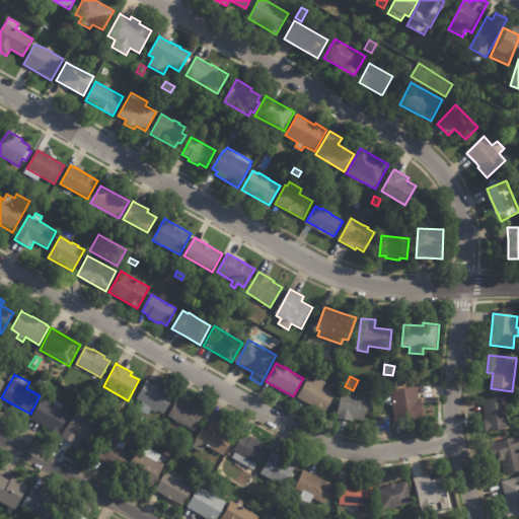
[(311,405),(298,397),(309,380),(314,383),(317,378),(326,383),(323,388),(336,395),(325,414),(311,405)]
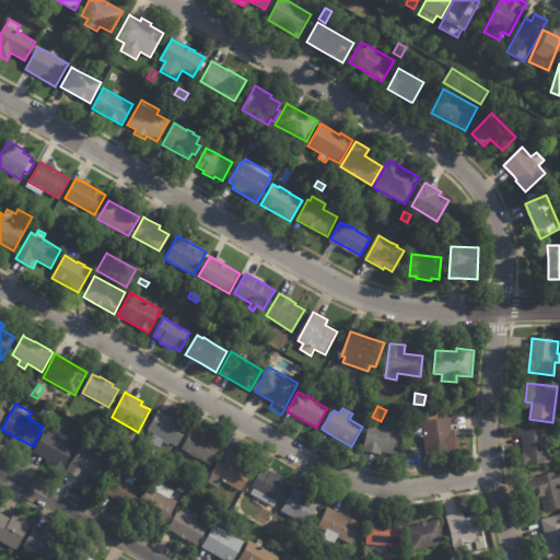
[(164,416),(166,416),(167,415),(178,422),(178,423),(188,429),(177,448),(170,444),(168,446),(163,443),(159,450),(148,443),(153,434),(148,431),(160,412),(164,416)]
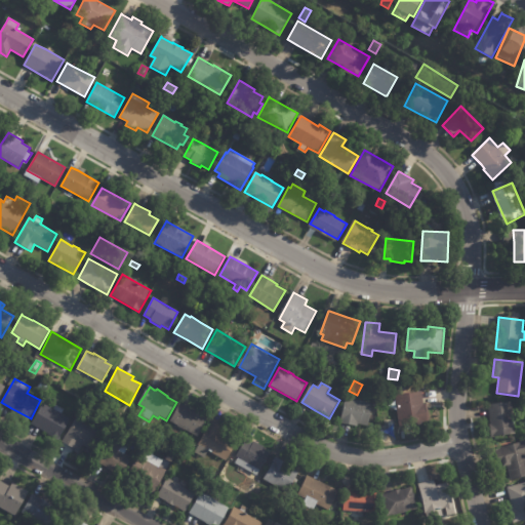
[(422,393),(423,404),(428,404),(431,425),(400,429),(395,396),(422,392),(422,393)]
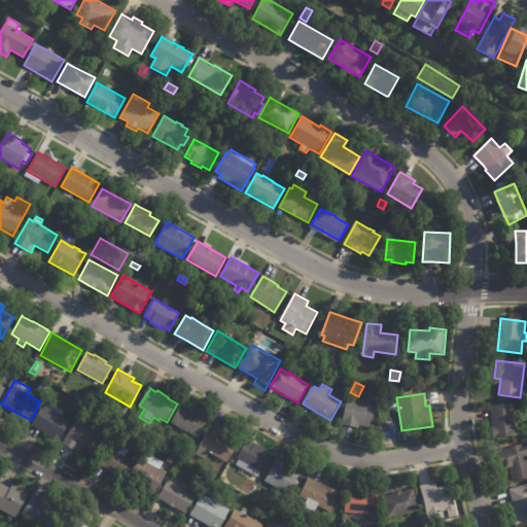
[(358,428),(342,425),(347,400),(360,402),(361,401),(367,403),(367,405),(375,406),(370,428),(360,426),(359,429),(358,428)]
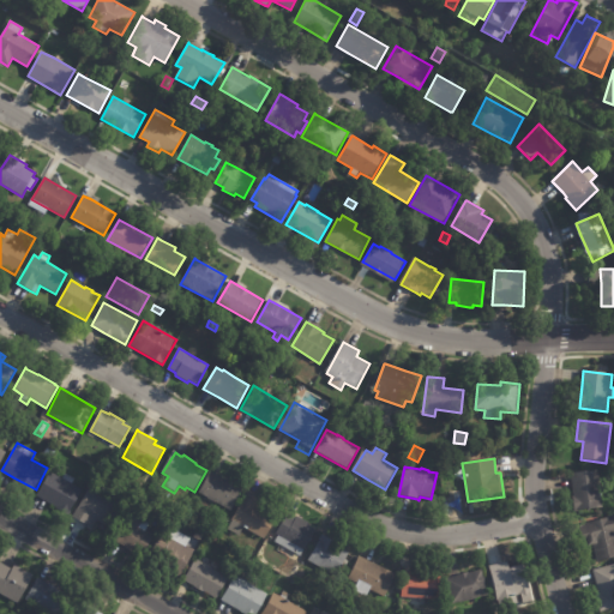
[(601,486),(603,509),(575,512),(573,497),(575,497),(572,474),(600,471),(601,486)]
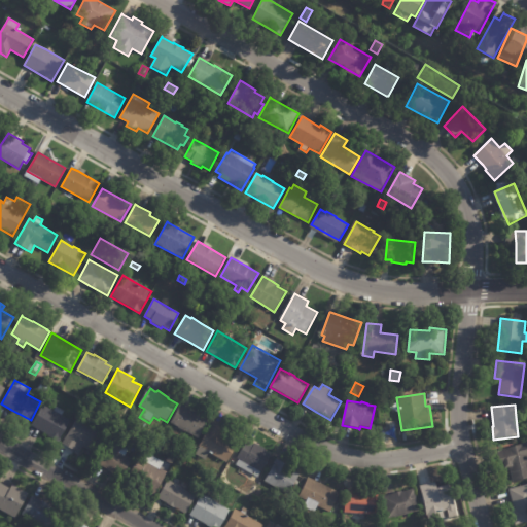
[(41,431),(31,426),(42,406),(54,412),(57,407),(64,412),(62,416),(70,421),(60,442),(41,431)]
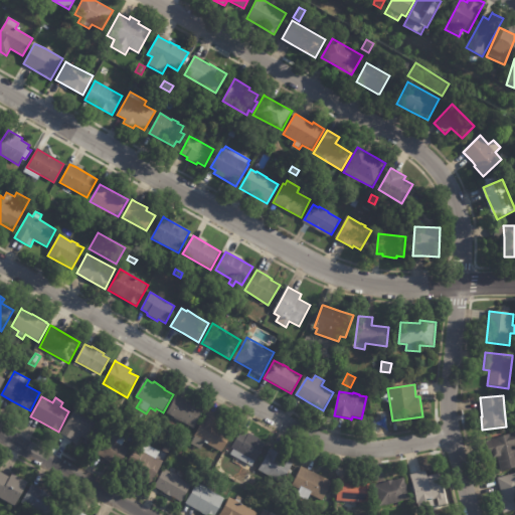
[(182,399),(188,402),(188,401),(200,408),(200,409),(204,411),(194,430),(179,420),(175,426),(170,423),(173,417),(167,413),(177,396),(182,399)]
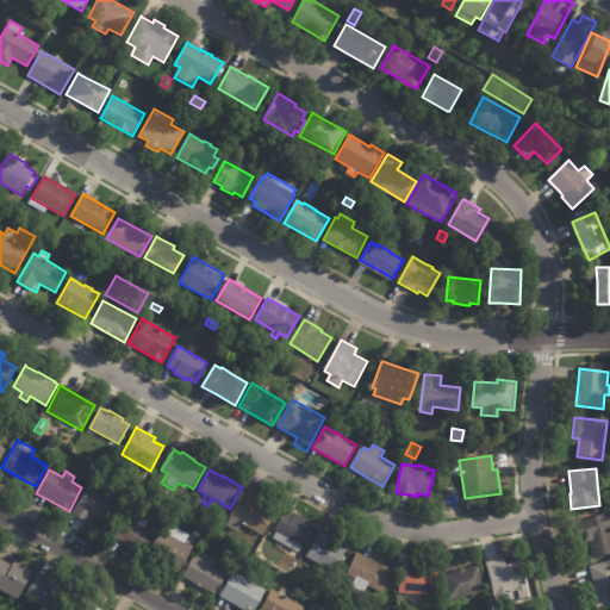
[(110,526),(93,516),(89,523),(73,515),(92,479),(125,497),(110,526)]
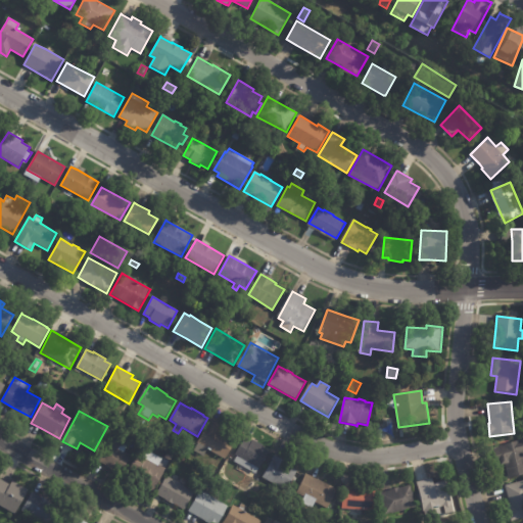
[(211,420),(223,426),(220,433),(236,442),(226,461),(207,450),(203,457),(194,452),(197,444),(210,419),(211,420)]
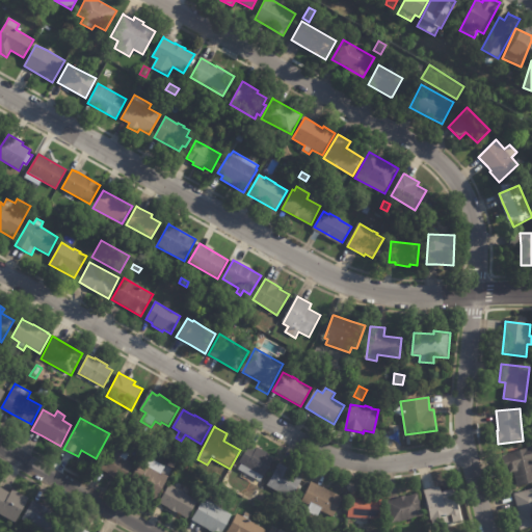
[(122,442),(112,435),(117,429),(126,434),(122,442)]
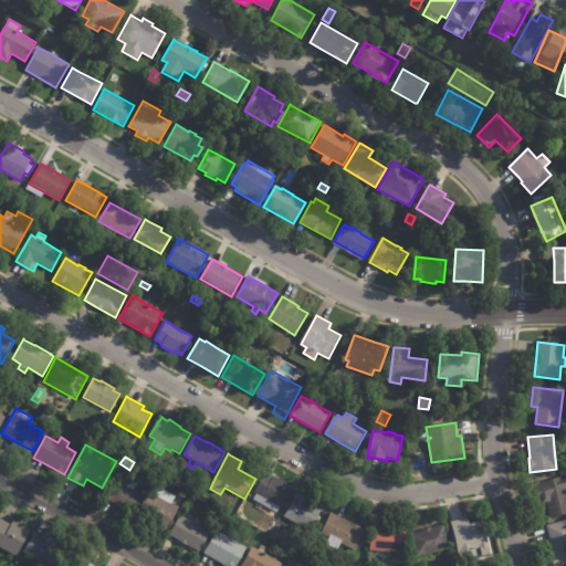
[(123,496),(106,486),(117,469),(138,482),(134,490),(139,493),(134,503),(123,496)]
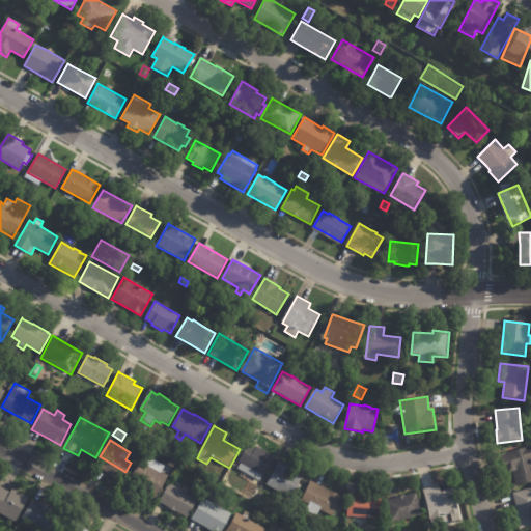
[(273,460),(261,482),(238,469),(248,449),(254,452),(257,447),(268,453),(267,455),(274,458),(273,460)]
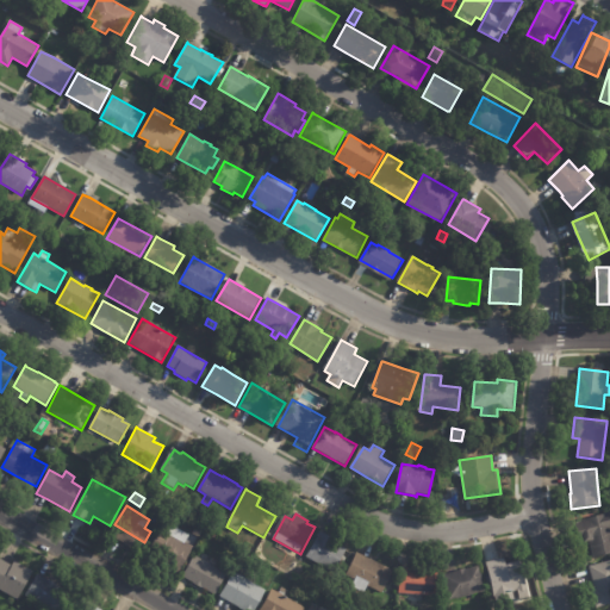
[(609,554),(595,559),(591,542),(587,543),(586,536),(579,539),(574,523),(609,514),(609,554)]
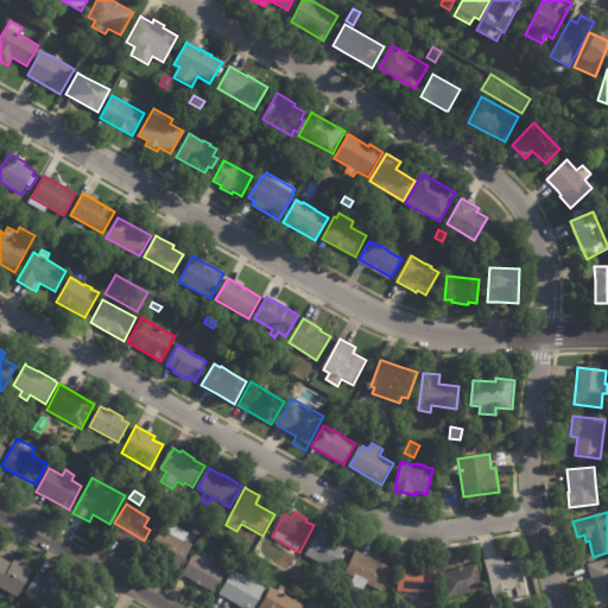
[(182,531),(188,534),(184,542),(192,545),(178,574),(146,556),(164,521),(182,531)]
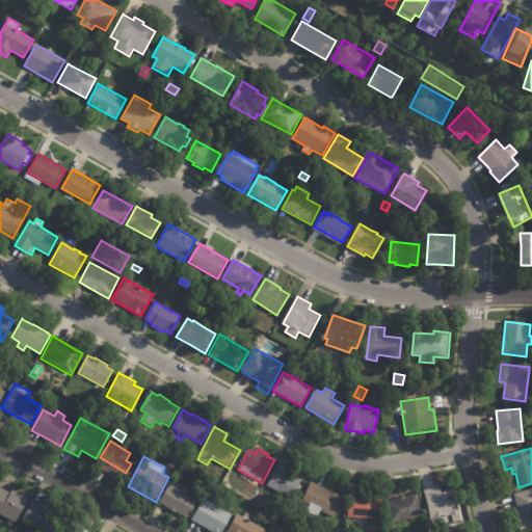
[(174,470),(168,467),(171,460),(177,463),(174,470)]
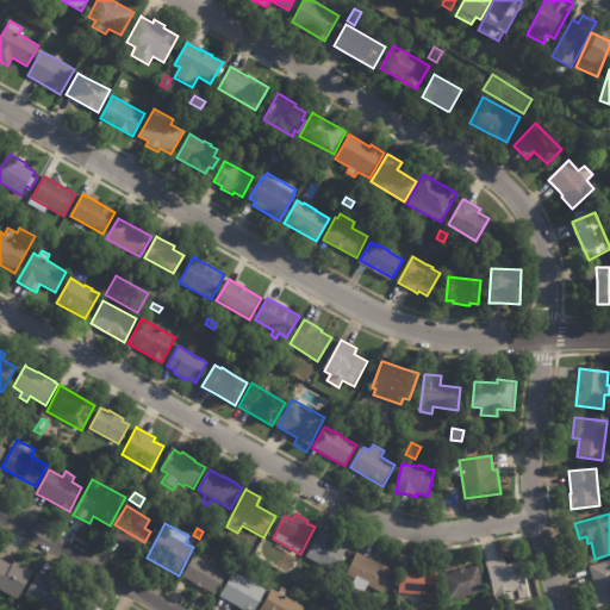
[(322,534),(337,542),(336,545),(347,551),(343,556),(347,559),(342,566),(340,565),(335,573),(306,558),(319,535),(318,535),(319,531),(322,534)]
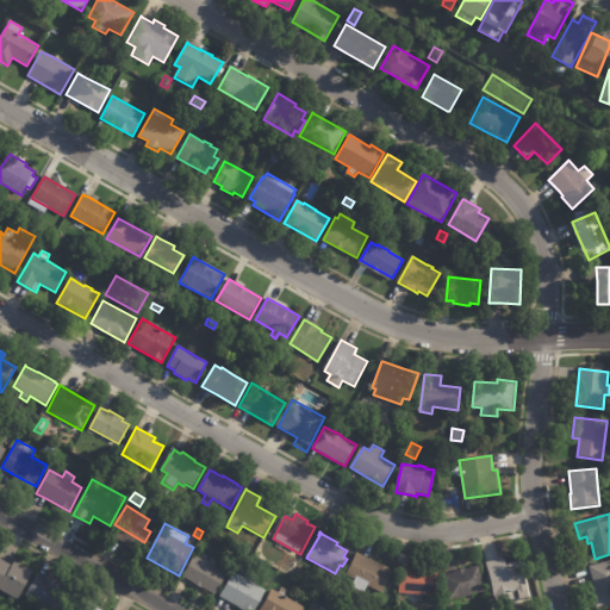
[(263,546),(269,549),(266,556),(260,554),(263,546)]
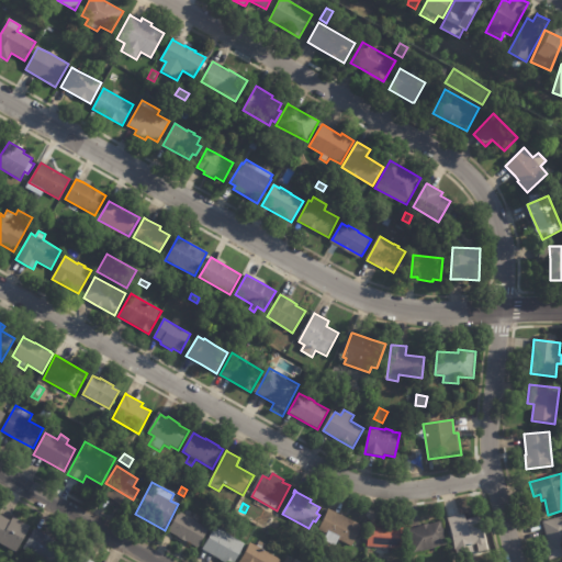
[(330,510),(363,527),(352,548),(339,541),(336,548),(324,542),(327,536),(319,531),(329,510),(330,510)]
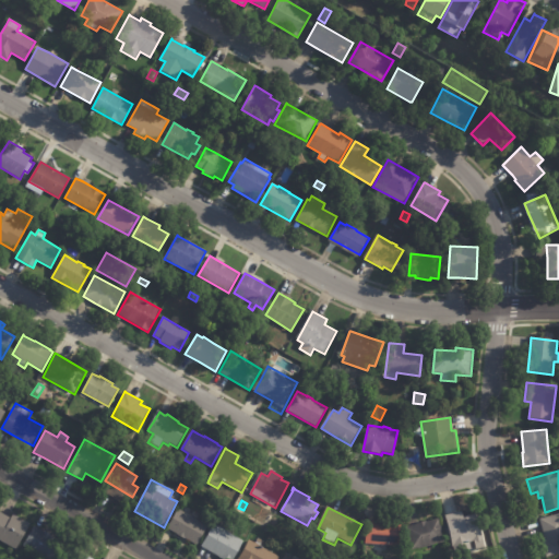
[(180,511),(193,518),(193,519),(207,526),(198,546),(185,538),(183,539),(176,535),(177,534),(167,528),(178,510),(180,511)]
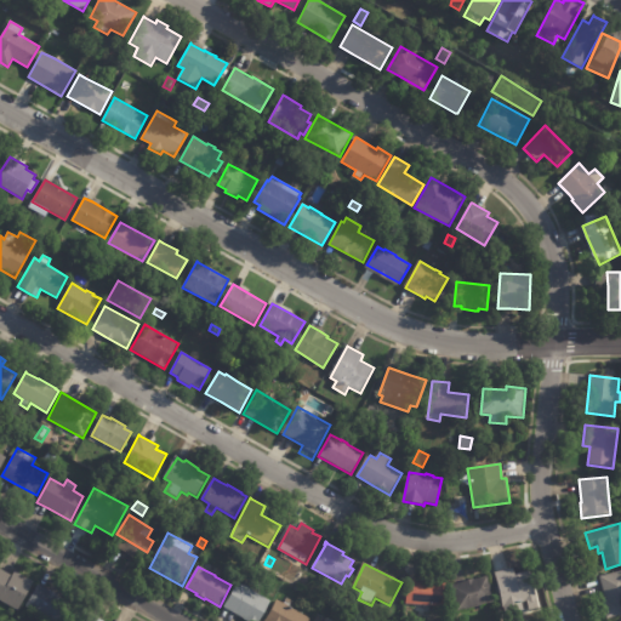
[(540,610),(530,613),(529,611),(506,616),(496,574),(513,569),(516,576),(531,571),(540,610)]
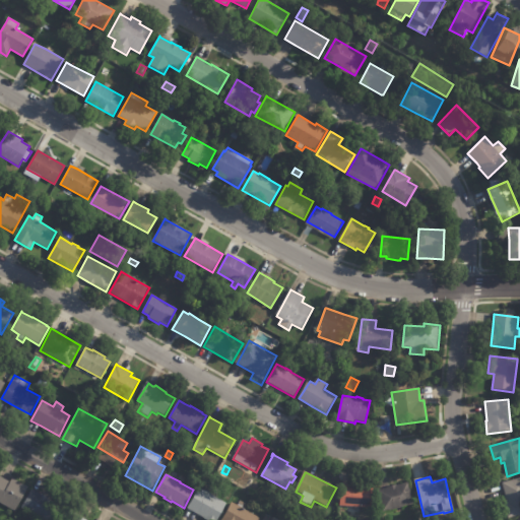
[(0,477),(10,482),(12,479),(28,488),(15,512),(0,503),(0,477)]
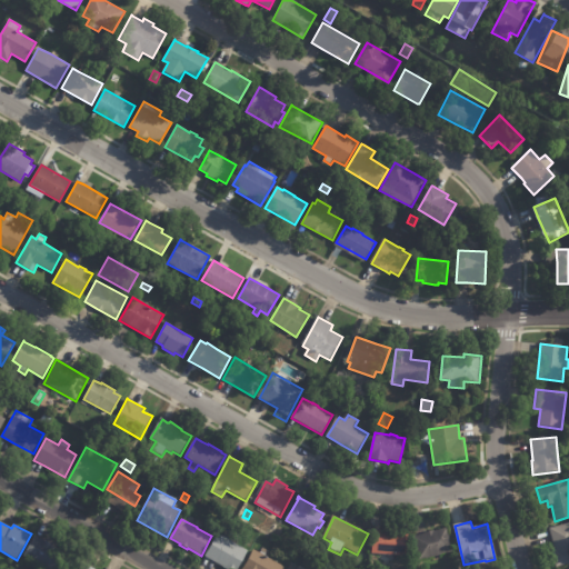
[(552,551),(556,550),(550,529),(568,523),(568,565),(557,568),(552,551)]
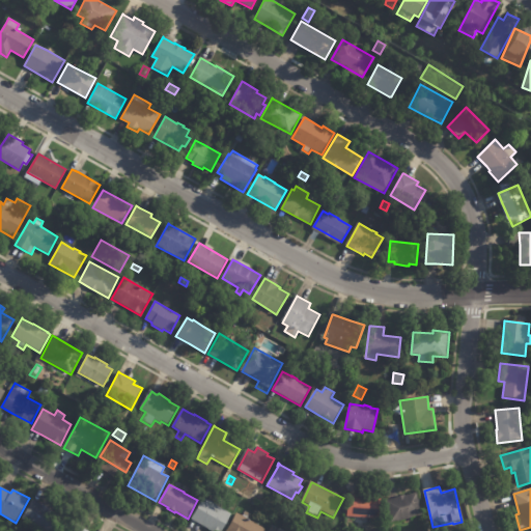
[(411,519),(391,524),(385,502),(397,499),(397,498),(406,496),(406,497),(418,494),(423,515),(411,519)]
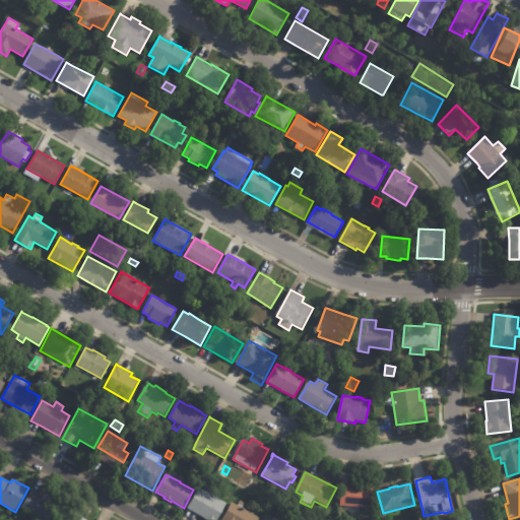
[(360,508),(340,507),(342,485),(352,486),(352,485),(362,485),(362,486),(374,488),(373,509),(360,508)]
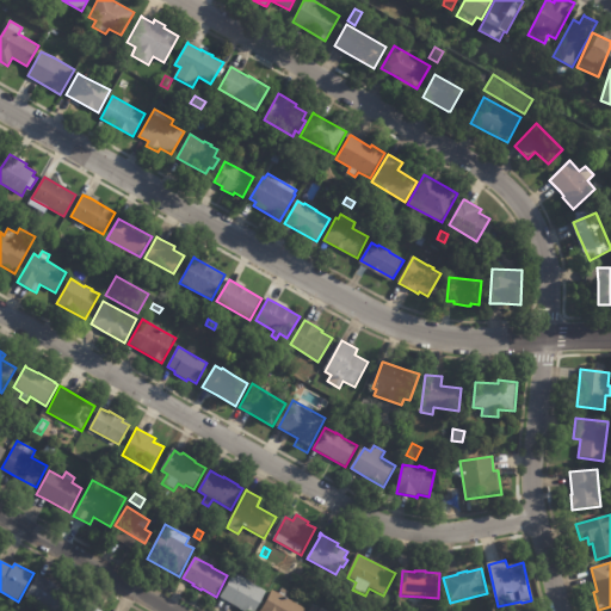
[(242,610),(232,605),(220,598),(234,574),(240,578),(240,576),(254,585),(266,592),(255,610),(242,610)]
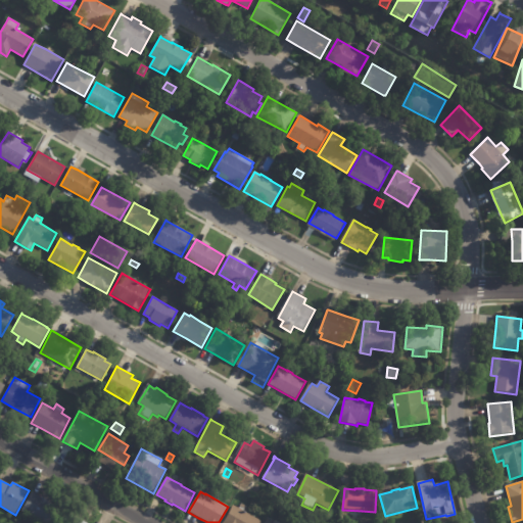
[(33,493),(60,510),(52,522),(42,522),(37,520),(34,522),(32,522),(27,520),(30,516),(21,512),(32,493),(33,493)]
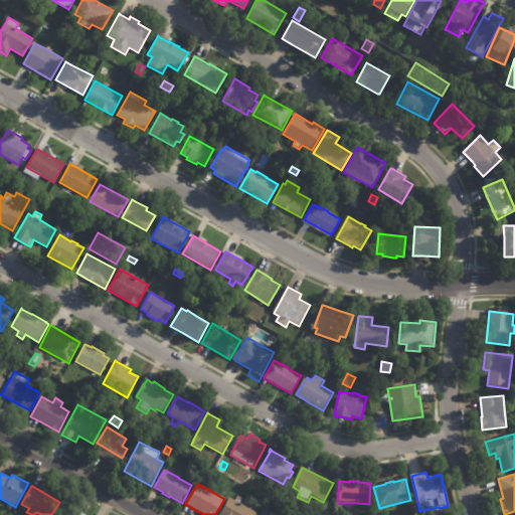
[(220,514),(230,498),(235,501),(238,497),(243,499),(240,504),(259,514),(258,514),(220,514)]
